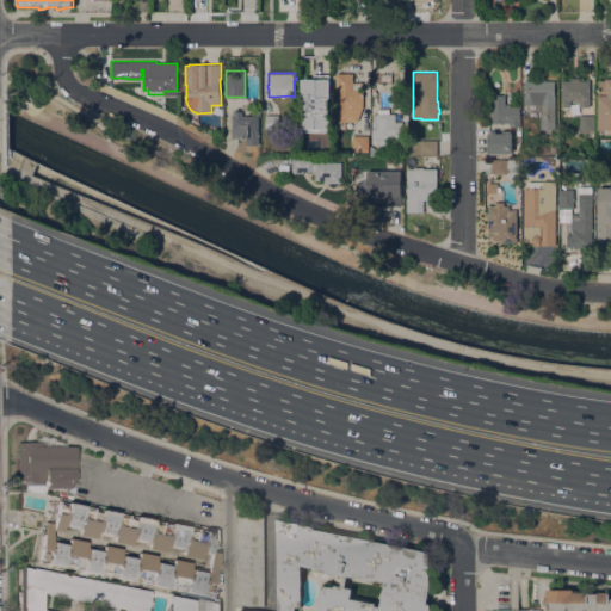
[(337,87),(337,78),(334,78),(334,74),(337,74),(337,73),(353,73),(353,81),(363,81),(363,90),(363,106),(358,121),(345,122),(345,129),(337,129),(337,122),(337,87)]
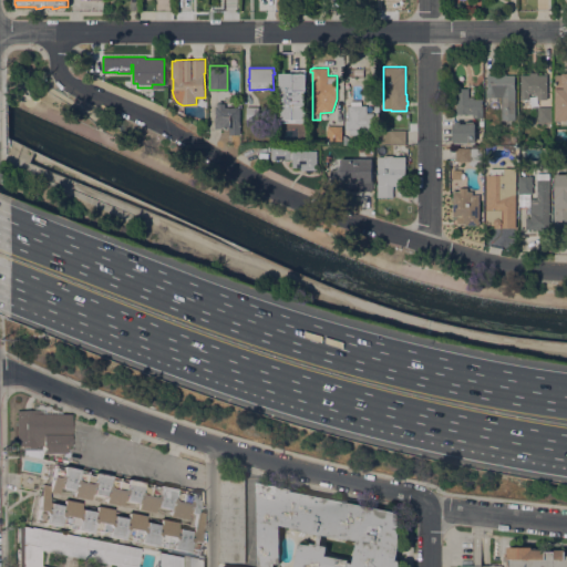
[(279,73),(290,73),(290,69),(305,69),(305,73),(306,91),(303,91),(305,119),(305,121),(280,122),(279,73)]
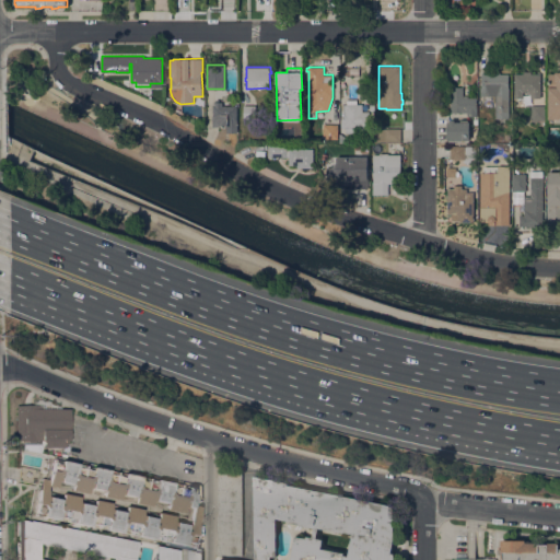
[(523,73),(523,71),(531,71),(531,73),(540,73),(540,92),(514,92),(514,73),(523,73)]
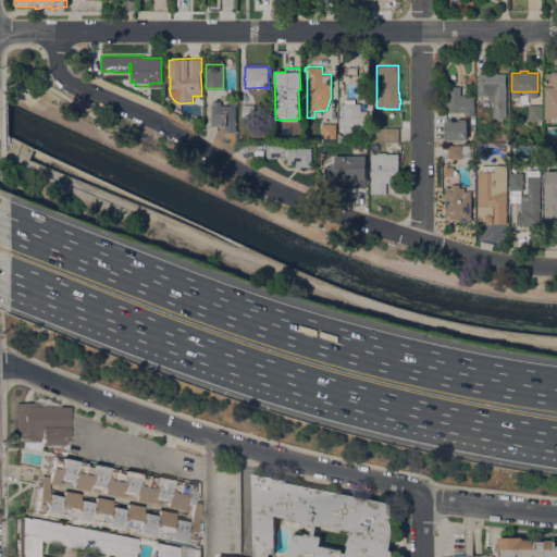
[(556,122),(547,122),(547,120),(544,120),(544,77),(545,77),(545,73),(549,73),(549,71),(556,71),(556,122)]
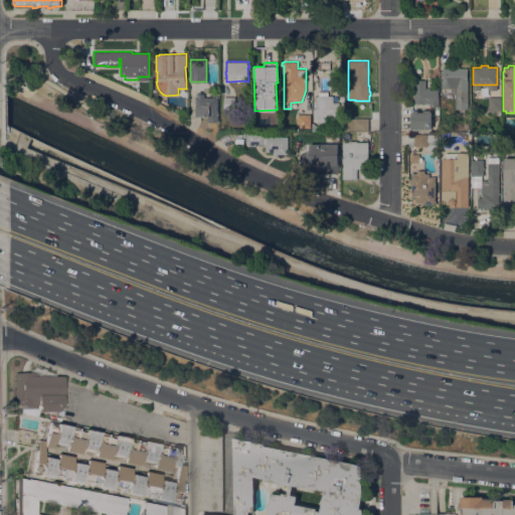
[(460,66),(460,67),(467,67),(468,80),(468,90),(468,109),(456,109),(456,88),(442,88),(442,80),(443,80),(443,66),(460,66)]
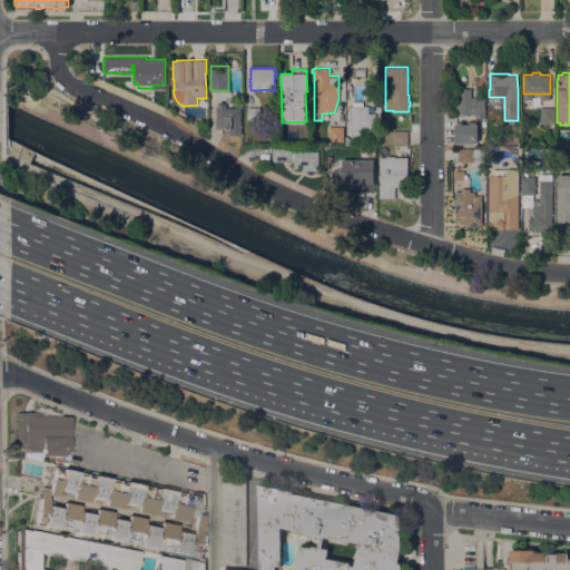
[(459,88),(471,88),(471,99),(472,99),(472,97),(477,97),(477,99),(484,99),(484,118),(475,118),(475,115),(459,115),(459,88)]
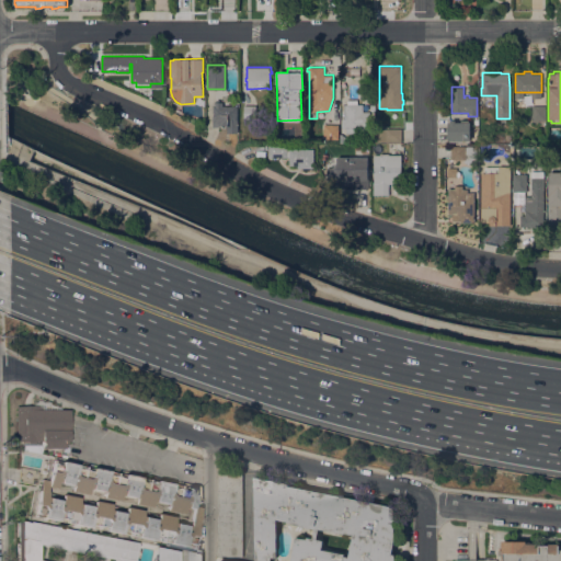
[(347,104),(347,99),(357,99),(357,104),(363,104),(363,112),(370,111),(370,133),(362,133),(362,132),(359,132),(359,133),(346,133),(346,128),(342,128),(342,119),(344,119),(344,104),(347,104)]
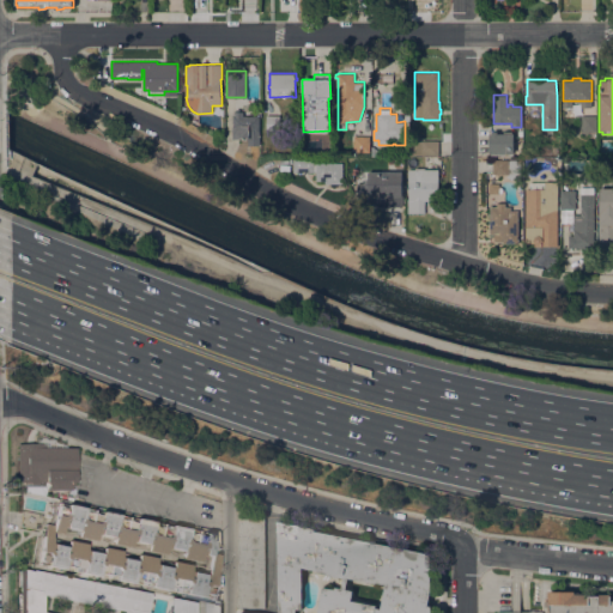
[(260,115),(260,145),(248,145),(248,139),(232,139),(232,126),(234,126),(234,116),(235,116),(235,111),(236,111),(236,109),(241,109),(241,111),(243,111),(243,115),(260,115)]
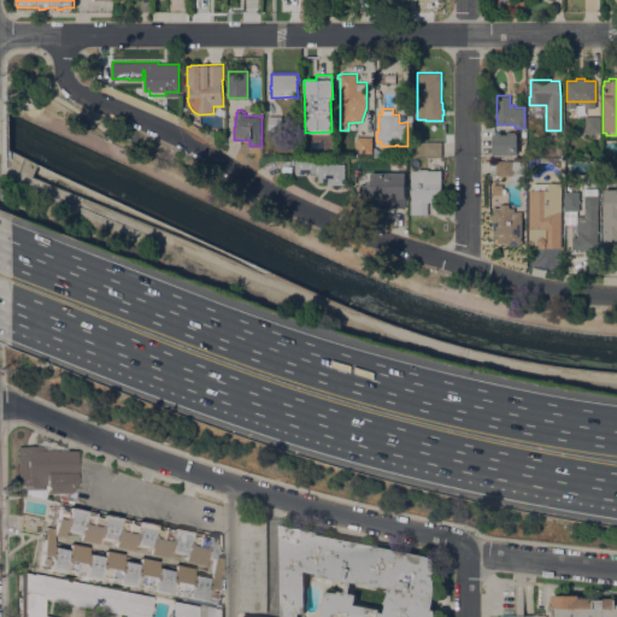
[(282,116),(282,130),(268,130),(268,116),(282,116)]
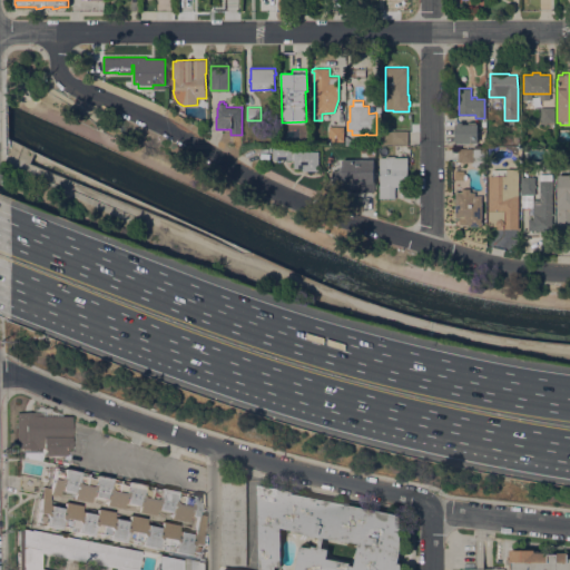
[(541,107),(554,107),(554,123),(548,123),(547,124),(542,124),(541,123),(541,125),(536,125),(536,108),(541,108),(541,107)]
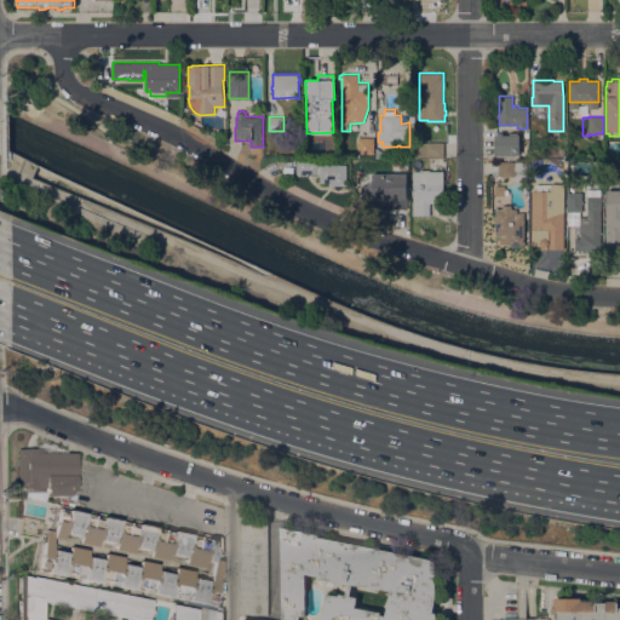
[(497,135),(497,133),(503,133),(503,136),(510,136),(510,133),(518,133),(518,135),(520,135),(520,155),(495,154),(495,135),(497,135)]
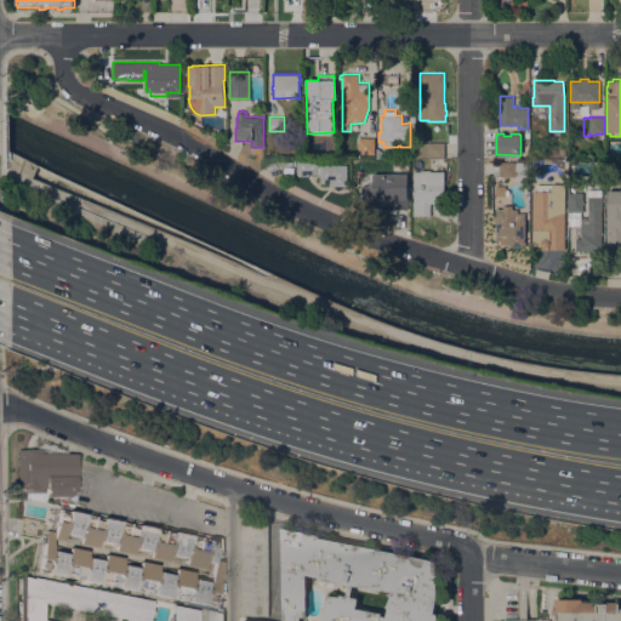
[(375,137),(375,154),(358,154),(359,137),(375,137)]
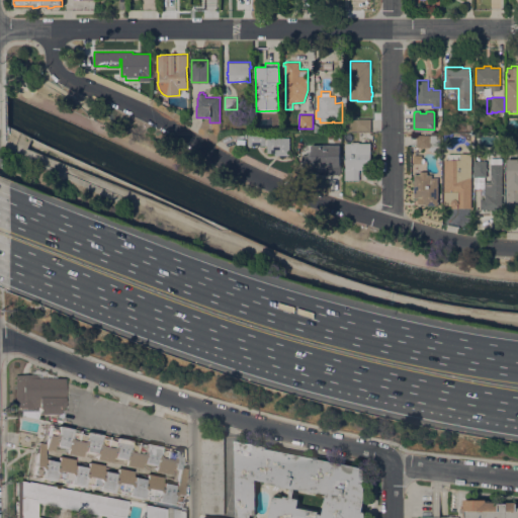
[(370,118),(370,132),(357,132),(357,131),(346,131),(346,118),(370,118)]
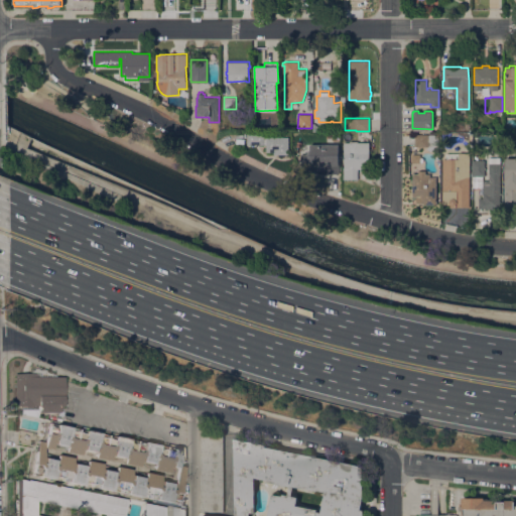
[(288,136),(289,152),(283,152),(283,154),(276,154),(273,154),(273,152),(266,152),(266,143),(264,143),(264,144),(247,144),(247,132),(264,132),(264,133),(273,133),(273,137),(288,136)]
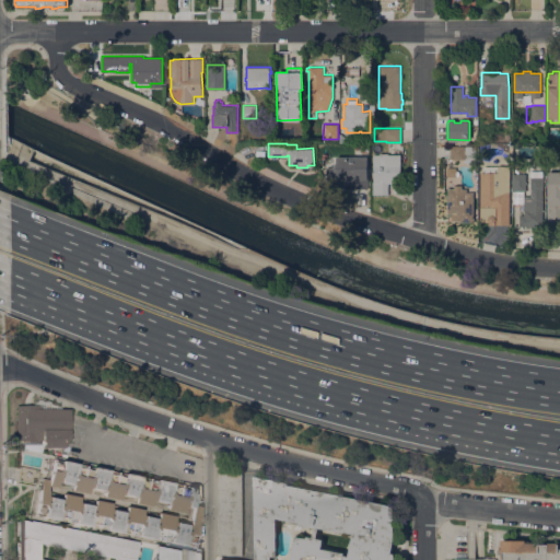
[(476,146),(476,159),(450,159),(450,146),(476,146)]
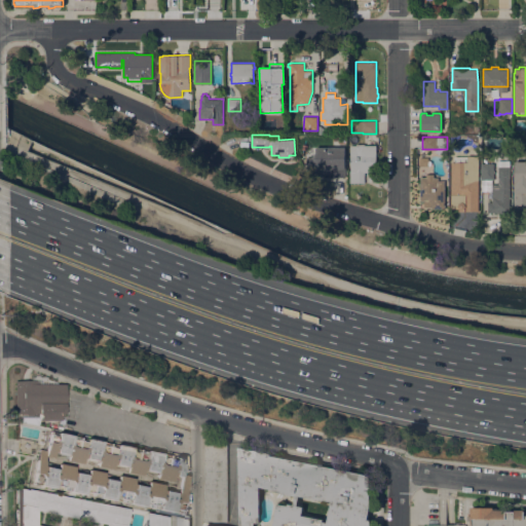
[(357,145),(357,144),(365,144),(365,145),(376,145),(376,172),(365,172),(365,183),(349,183),(349,171),(350,171),(349,145),(357,145)]
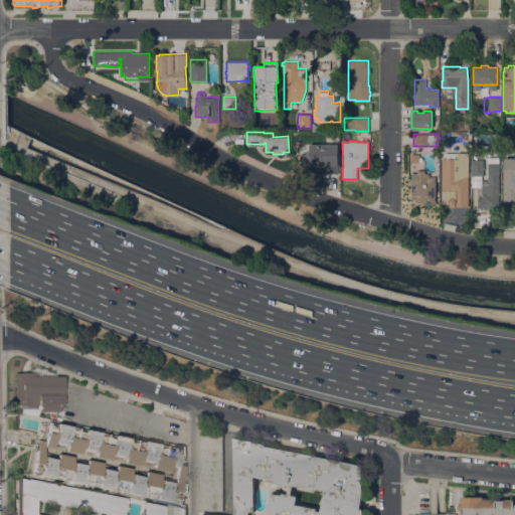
[(320,144),(321,142),(326,142),(327,144),(329,144),(338,144),(338,173),(323,173),(323,170),(310,170),(310,167),(300,167),(300,154),(307,154),(310,150),(309,144),(320,144)]
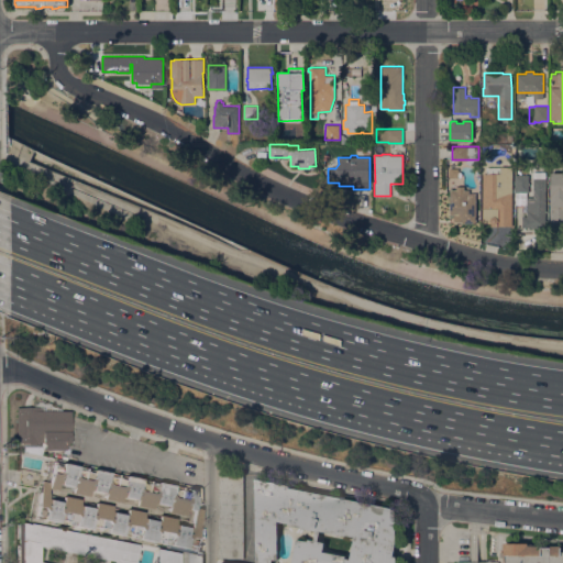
[(486,166),(511,166),(511,225),(489,225),(489,222),(482,222),(482,173),(486,173),(486,166)]
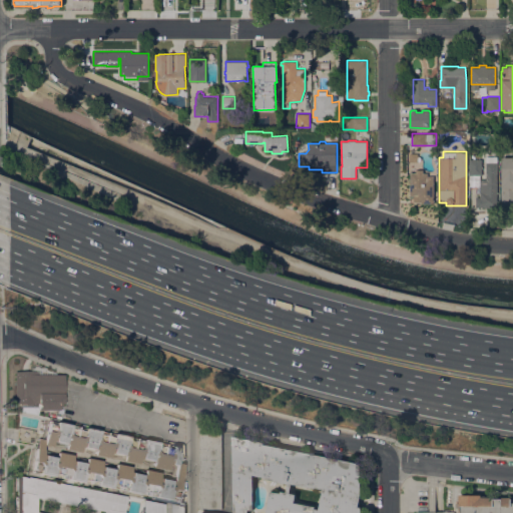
[(417,161),(409,161),(409,153),(417,153),(417,161)]
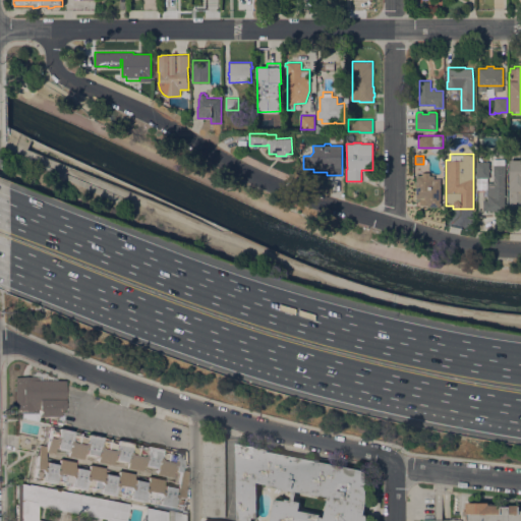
[(520,160),(520,212),(510,212),(510,160),(520,160)]
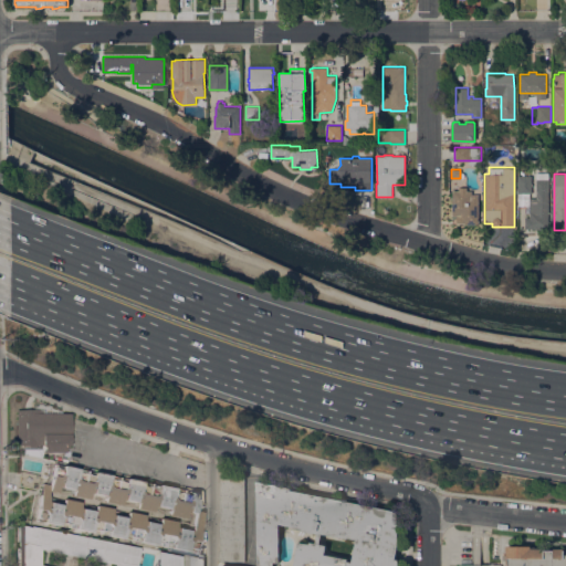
[(532,192),(517,192),(517,175),(531,175),(532,192)]
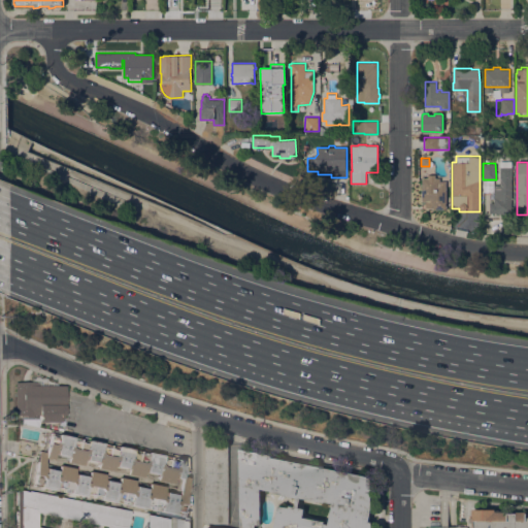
[(512,215),(503,215),(503,213),(490,213),(490,203),(494,203),(494,185),(500,185),(500,166),(512,166),(512,215)]
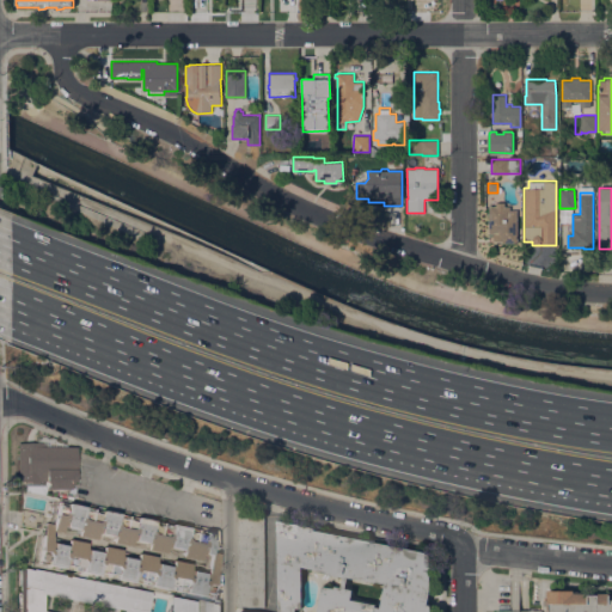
[(516,243),(502,243),(502,242),(494,242),(494,233),(489,233),(489,207),(496,207),(496,202),(505,202),(505,207),(509,207),(510,210),(516,210),(516,243)]
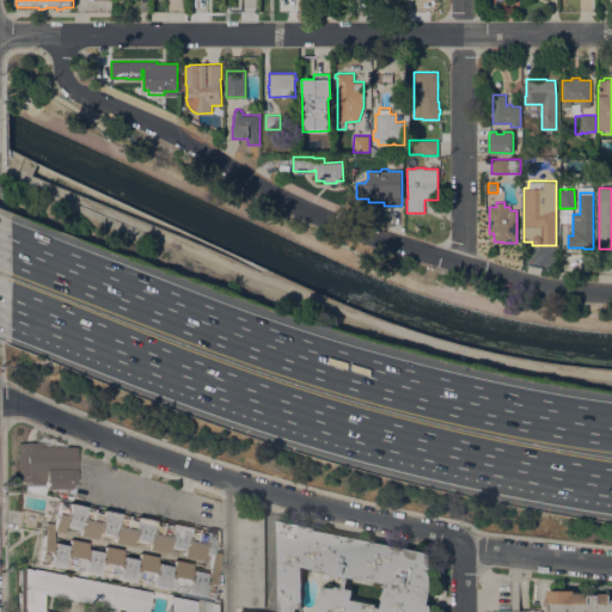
[(18,442),(42,442),(42,447),(75,447),(75,470),(77,470),(77,473),(74,473),(74,485),(69,485),(69,489),(46,488),(46,485),(24,484),(24,481),(18,481),(18,442)]
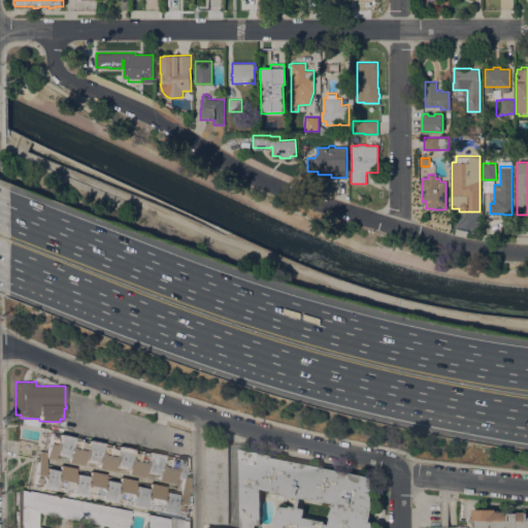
[(32,485),(38,451),(45,452),(50,432),(72,436),(72,437),(87,440),(88,439),(102,442),(102,443),(117,447),(118,446),(132,449),(146,452),(147,452),(162,455),(176,458),(187,460),(188,489),(184,508),(187,509),(187,516),(32,485)]
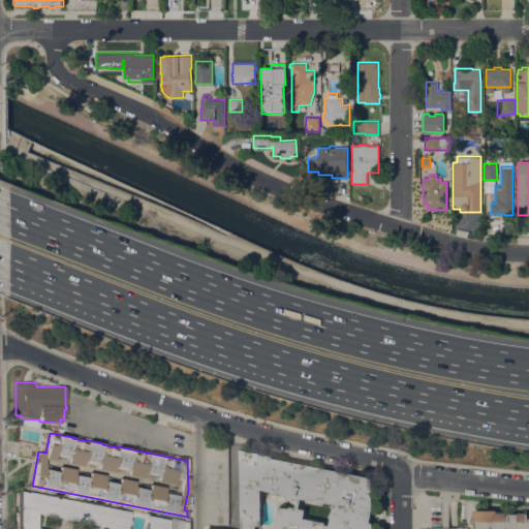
[(36,443),(34,456),(18,453),(19,440),(36,443)]
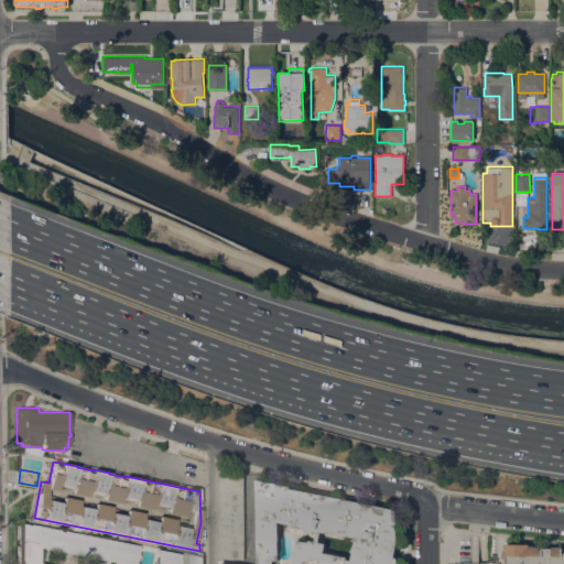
[(245,559),(219,559),(219,469),(231,469),(231,475),(243,475),(245,559)]
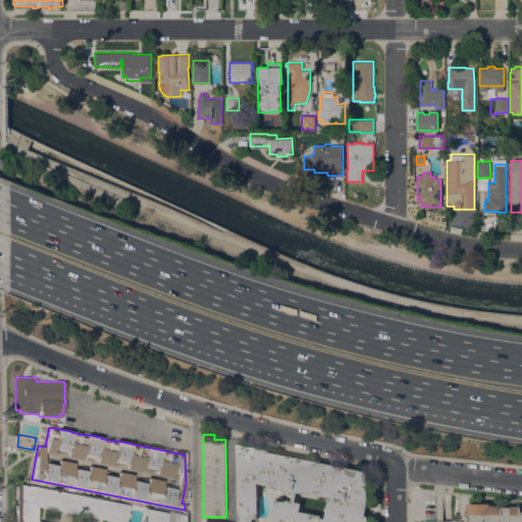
[(270,521),(275,500),(285,502),(286,500),(292,501),(294,492),(281,489),(281,488),(272,486),(272,485),(257,482),(258,519),(253,518),(252,521),(245,521),(239,521),(237,444),(268,450),(268,452),(363,471),(363,472),(366,472),(366,473),(367,474),(367,503),(365,515),(368,516),(368,521),(270,521)]
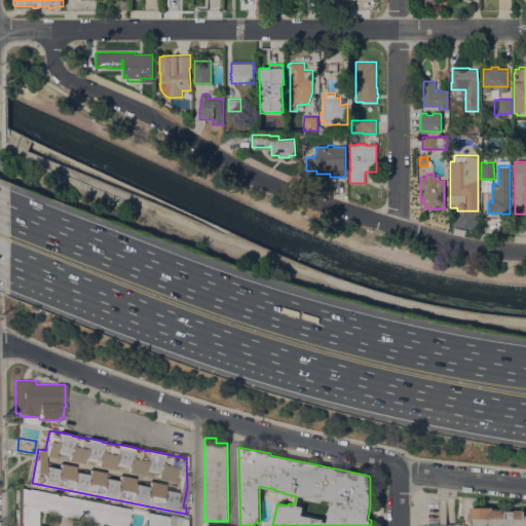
[(15,525),(15,509),(16,509),(15,502),(15,489),(19,489),(19,487),(28,489),(28,488),(128,509),(127,515),(130,516),(129,523),(126,522),(125,525),(128,525),(146,525),(146,512),(167,517),(167,525),(15,525)]
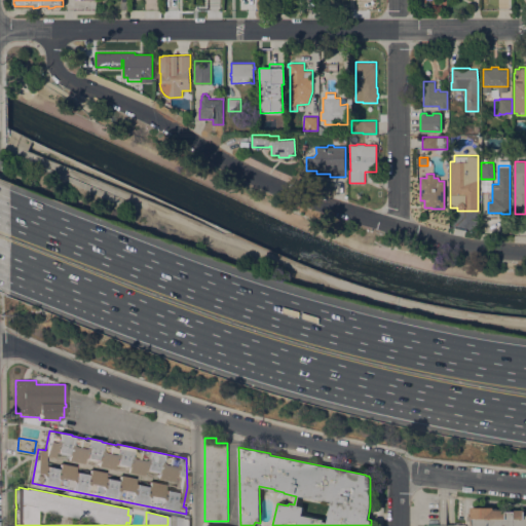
[(525,525),(470,525),(470,521),(467,521),(467,516),(471,516),(471,508),(494,508),(494,510),(505,510),(505,511),(515,511),(515,510),(524,510),(524,511),(525,511),(525,513),(525,525)]
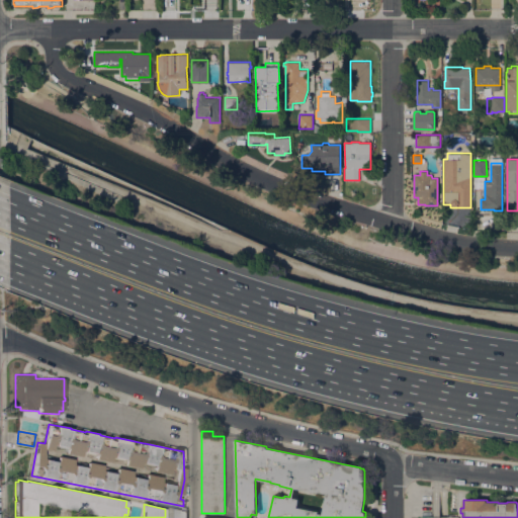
[(186,512),(186,517),(173,517),(173,509),(186,512)]
